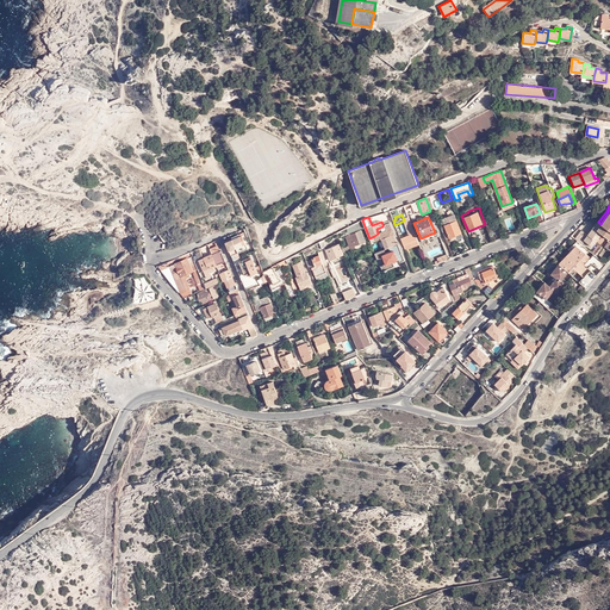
[(355,223),(346,228),(348,232),(365,226),(362,219),(355,223)]
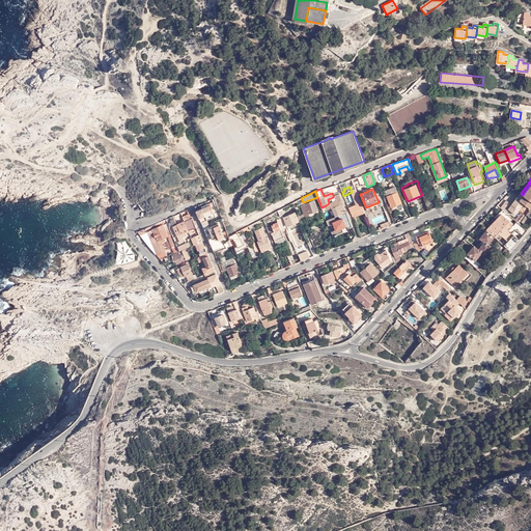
[(392,194),(387,196),(390,205),(391,207),(392,207),(393,210),(396,208),(397,206),(396,205),(401,203),(397,193),(392,194)]
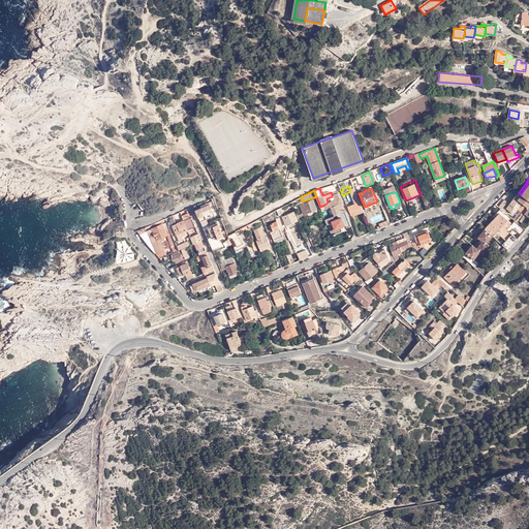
[(519,192),(509,204),(511,206),(508,211),(512,214),(521,203),(528,208),(528,206),(528,200),(521,194),(519,192)]
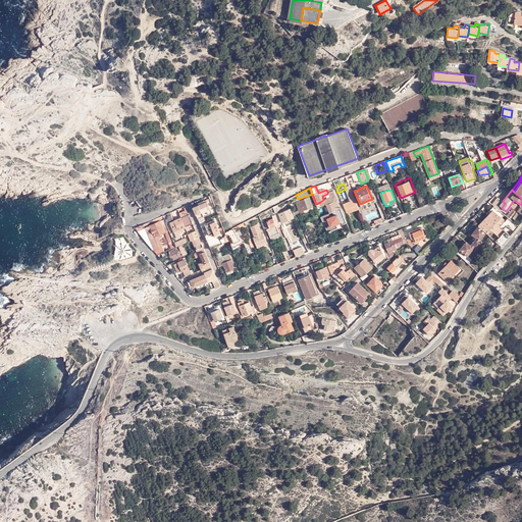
[(335,211),(341,209),(334,194),(333,191),(329,193),(330,198),(323,200),(320,202),(321,207),(331,203),(331,204),(330,204),(333,212),(335,211)]
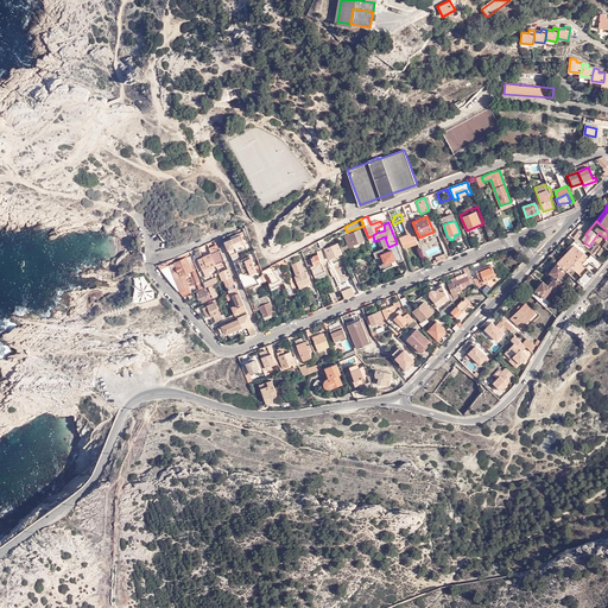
[(342,228),(334,233),(337,241),(339,241),(339,242),(342,241),(341,238),(346,235),(342,228)]
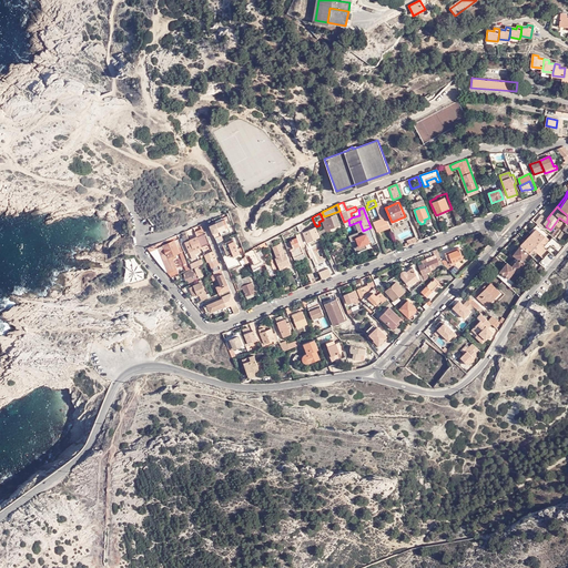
[(326,229),(320,232),(321,236),(327,233),(327,232),(331,231),(331,227),(341,224),(336,215),(323,220),(326,229)]
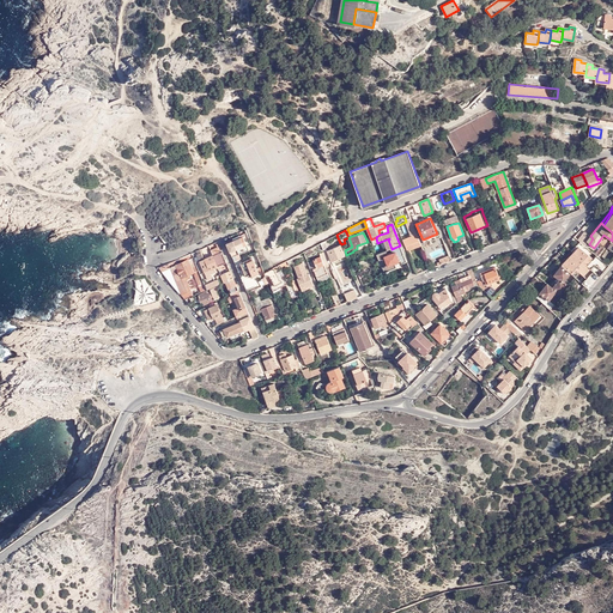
[(584,232),(578,240),(580,242),(581,242),(583,244),(587,242),(590,236),(584,232)]
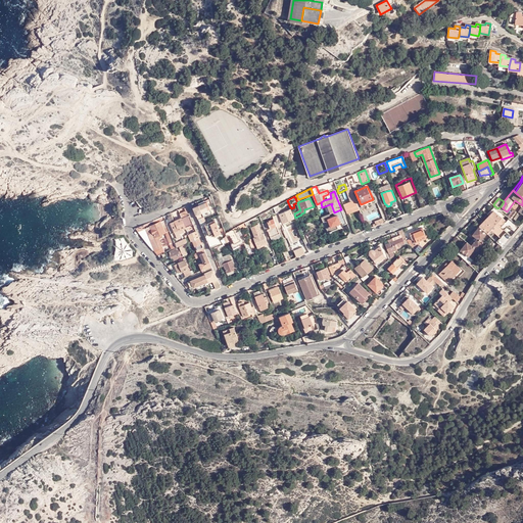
[(373,199),(361,204),(363,208),(374,203),(373,199)]
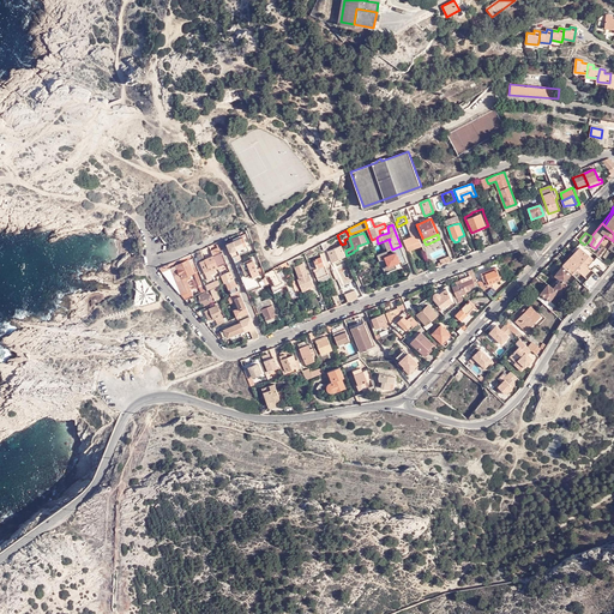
[(407,247),(421,241),(417,235),(411,238),(407,239),(403,241),(407,247)]
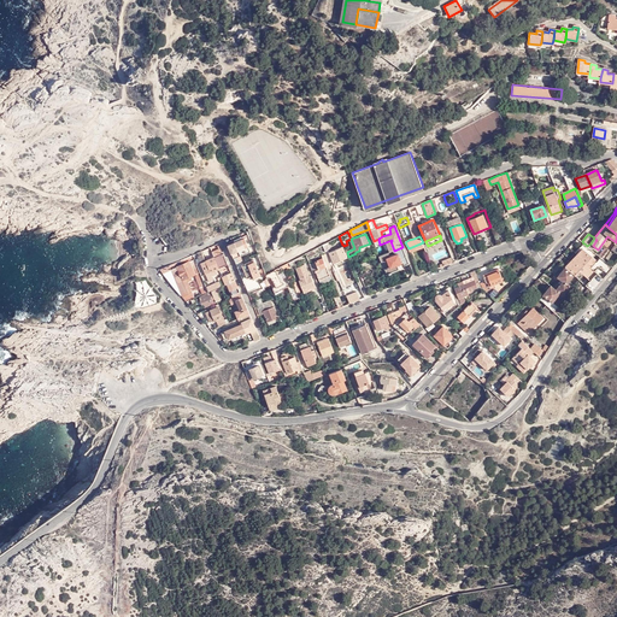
[(236,242),(239,250),(241,256),(251,251),(250,246),(246,247),(242,239),(236,242)]
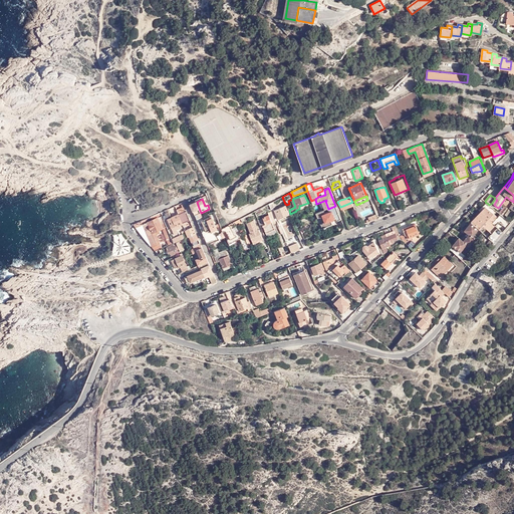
[(191,204),(194,211),(199,208),(197,202),(191,204)]
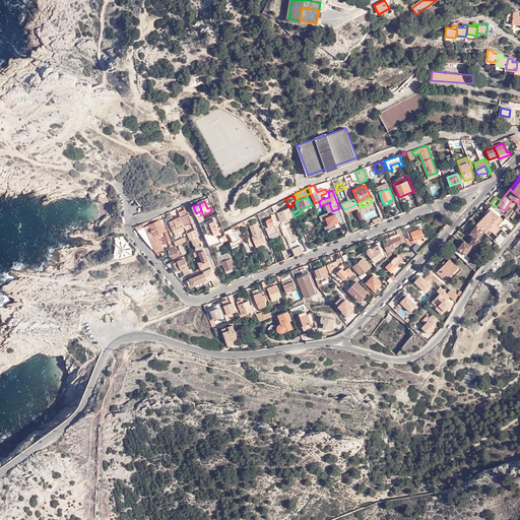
[(348,213),(358,209),(356,204),(344,209),(347,217),(349,216),(348,213)]
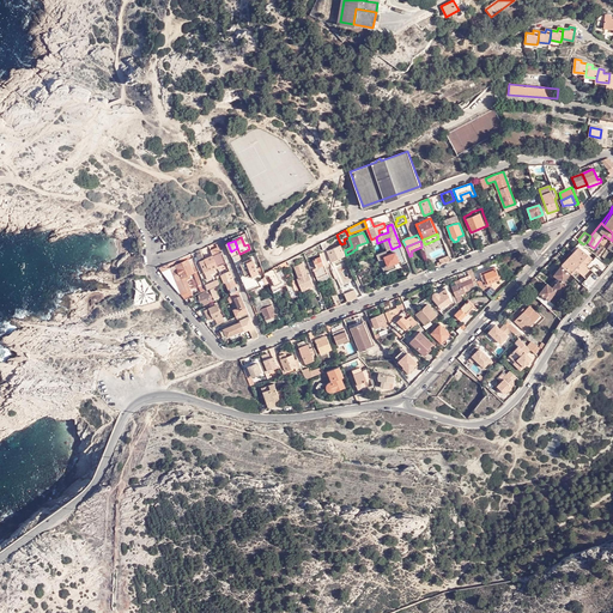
[(357,246),(357,249),(358,252),(370,247),(368,242),(357,246)]
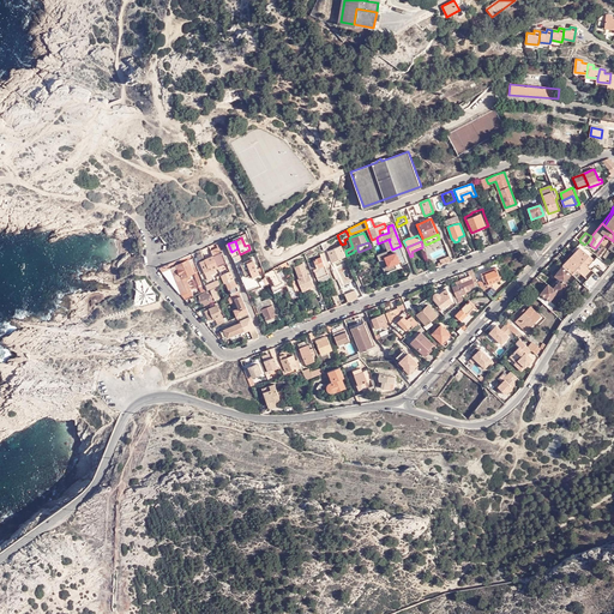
[(605,272),(609,266),(584,245),(582,242),(578,247),(579,247),(575,253),(563,265),(572,274),(576,278),(581,274),(584,277),(591,270),(596,265),(605,272)]
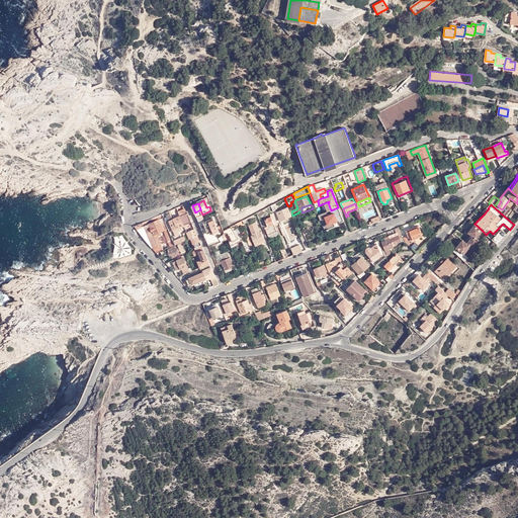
[(291,216),(287,206),(277,211),(281,221),(291,216)]
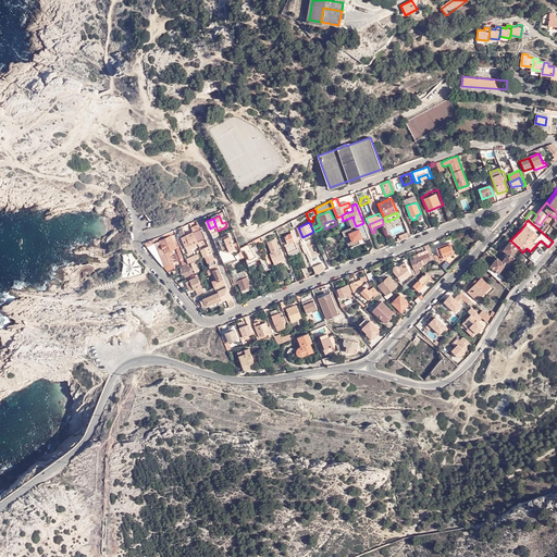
[(351,227),(344,232),(346,237),(349,235),(351,242),(348,244),(350,248),(351,247),(353,248),(354,247),(354,246),(360,244),(358,239),(363,237),(366,240),(370,238),(369,235),(363,223),(358,225),(356,226),(351,227)]
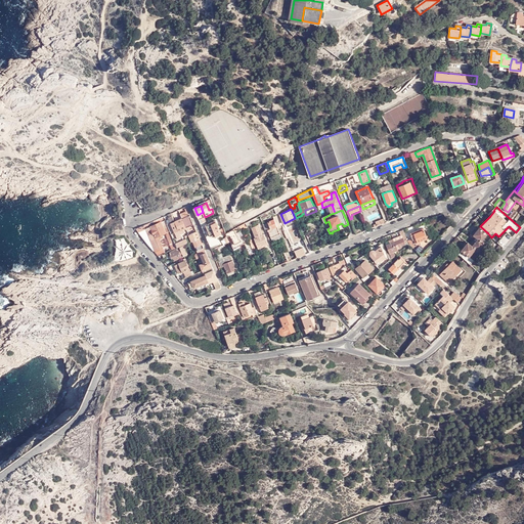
[(186,227),(187,230),(191,229),(195,227),(193,223),(190,215),(182,218),(186,227)]
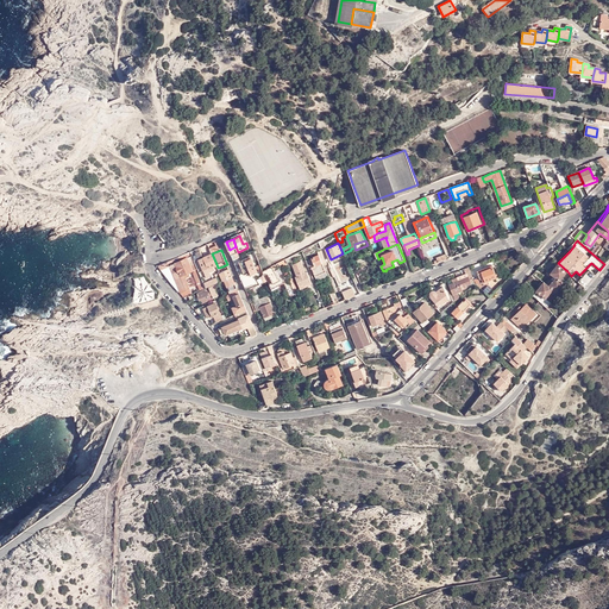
[(168,261),(161,264),(162,267),(169,264),(168,263),(183,257),(184,258),(187,257),(190,256),(192,255),(190,251),(182,255),(168,261)]
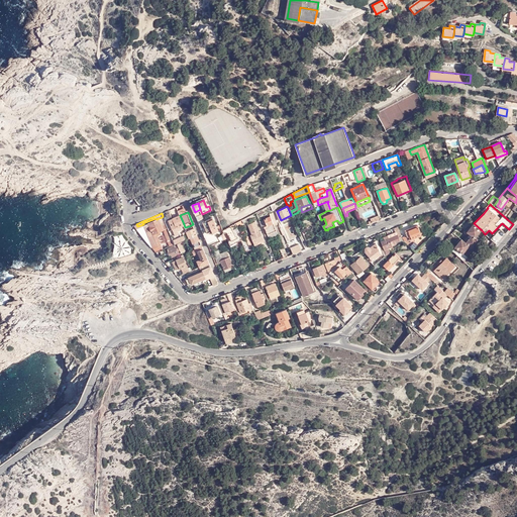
[(279,223),(274,213),(271,214),(274,223),(275,225),(279,223)]
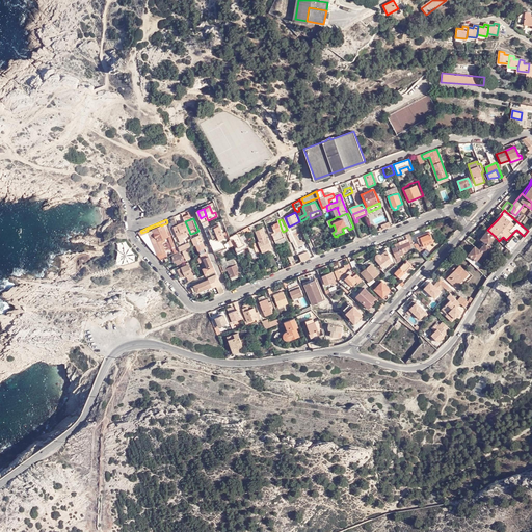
[(178,235),(189,231),(185,221),(179,224),(177,220),(173,221),(174,227),(178,235)]
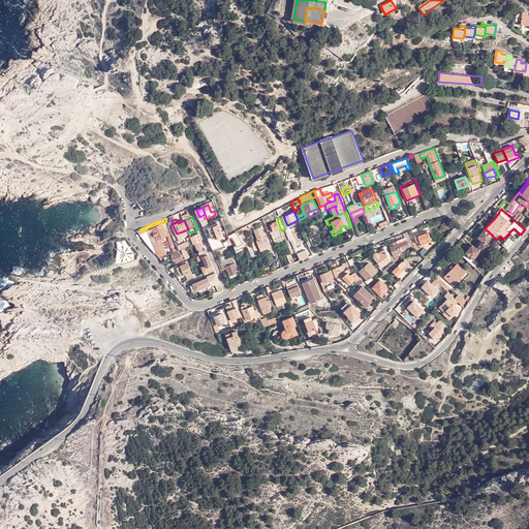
[(201,221),(214,252),(220,250),(221,249),(217,239),(216,237),(213,238),(209,226),(211,225),(210,222),(209,223),(207,219),(201,221)]
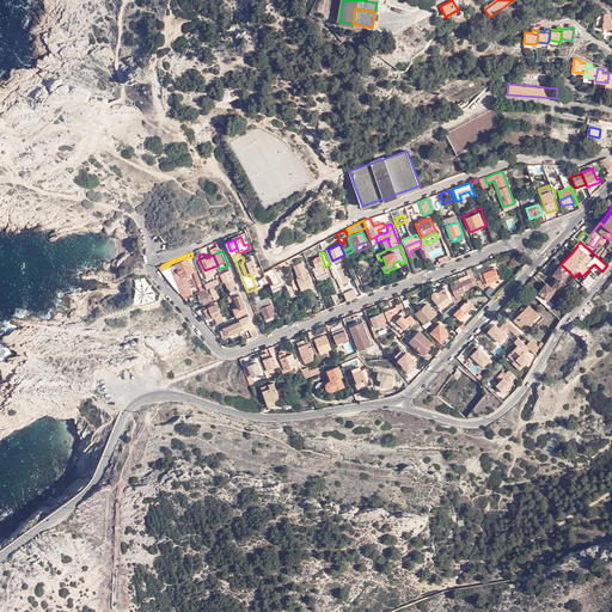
[(317,267),(324,264),(320,254),(313,257),(317,267)]
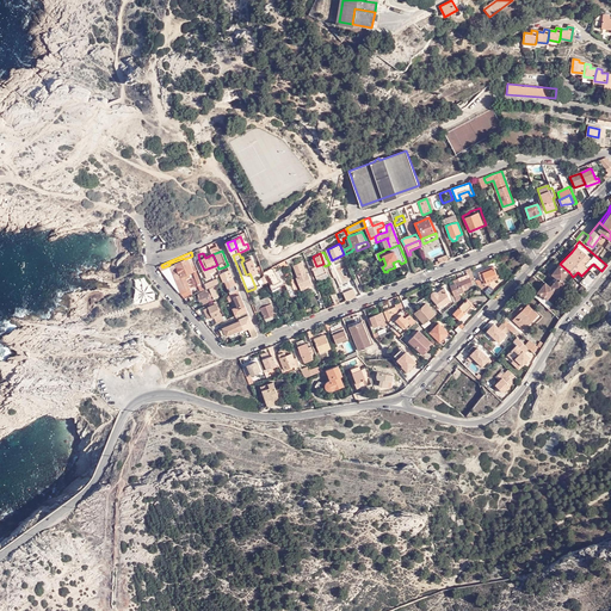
[(196,264),(192,255),(191,257),(195,265),(193,265),(196,272),(195,272),(203,289),(207,288),(202,277),(198,269),(196,264)]
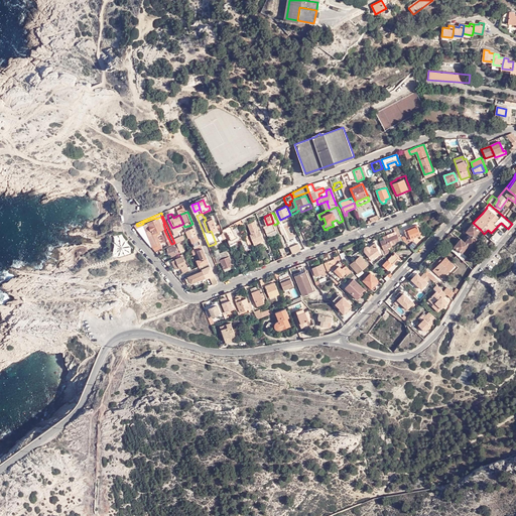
[(211,231),(212,233),(219,230),(213,217),(206,220),(204,221),(208,232),(211,231)]
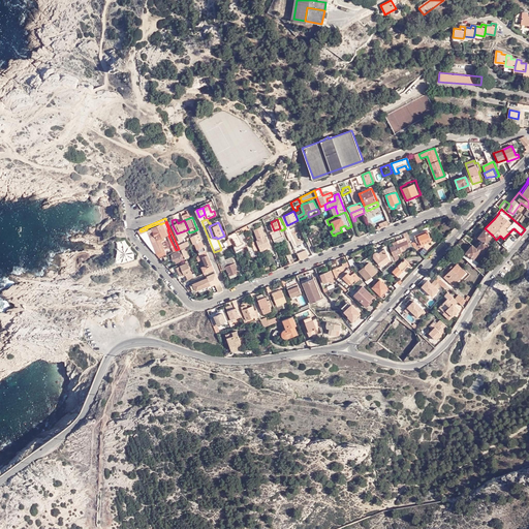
[(162,223),(160,224),(152,227),(156,240),(161,238),(164,237),(167,235),(162,223)]
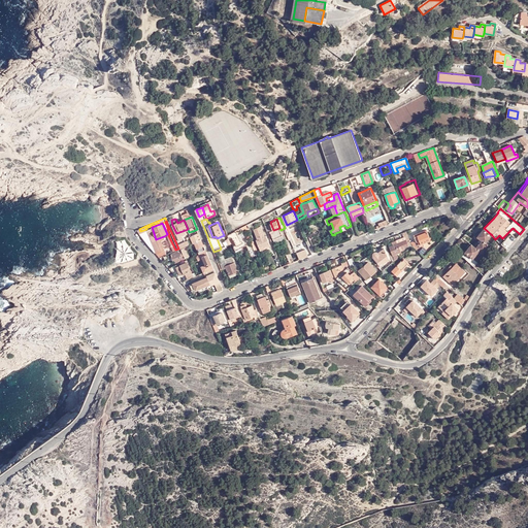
[(156,239),(152,227),(146,230),(154,248),(155,250),(160,248),(156,239)]
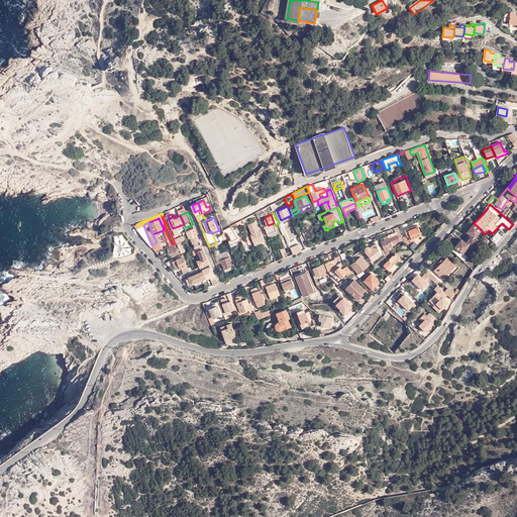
[(256,222),(249,225),(252,234),(251,235),(255,245),(261,243),(260,241),(265,239),(262,231),(261,232),(256,222)]
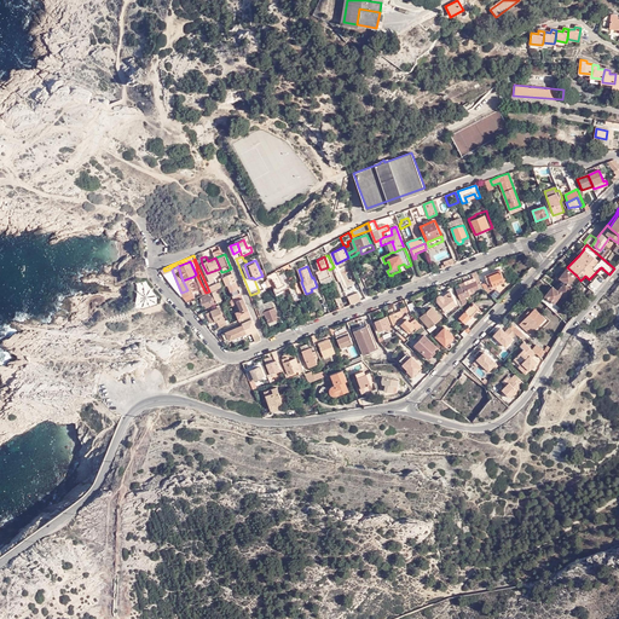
[(331,276),(329,270),(328,267),(320,270),(317,271),(317,272),(320,281),(331,276)]
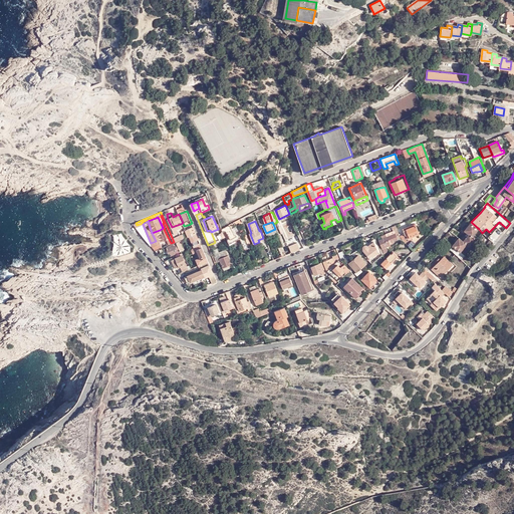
[(467,233),(473,237),(479,229),(471,222),(464,230),(467,233)]
